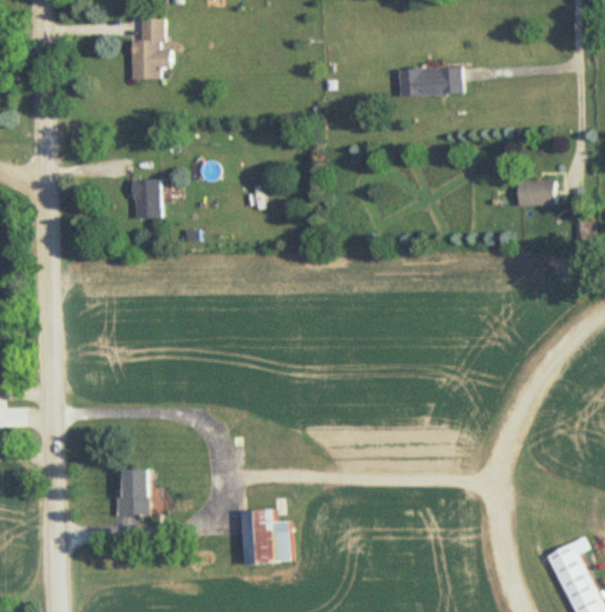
[(130,42),(130,79),(160,79),(160,69),(170,69),(170,49),(163,49),(163,19),(140,19),(140,42),(130,42)]
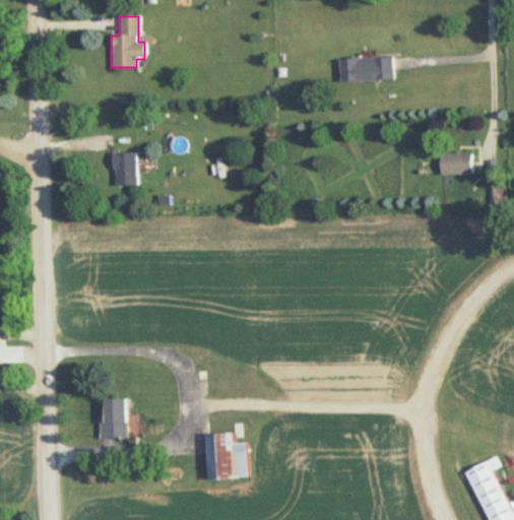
[(392,79),(391,57),(338,58),(339,81),(392,79)]
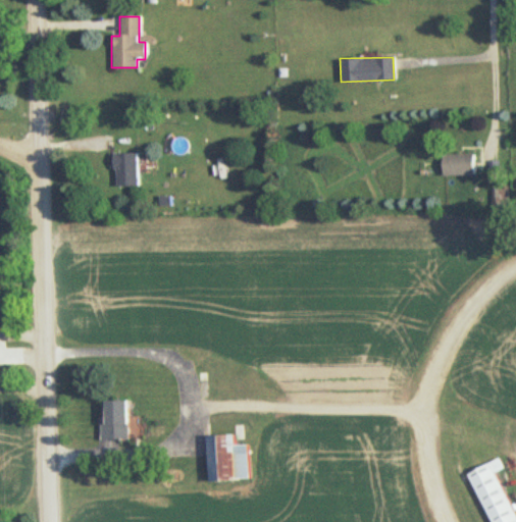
[(137,187),(137,153),(113,153),(113,187),(137,187)]
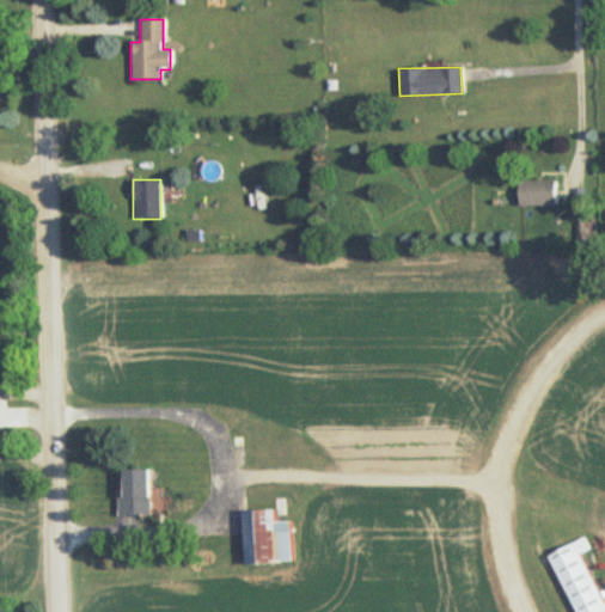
[(515,181),(515,206),(555,206),(555,181),(515,181)]
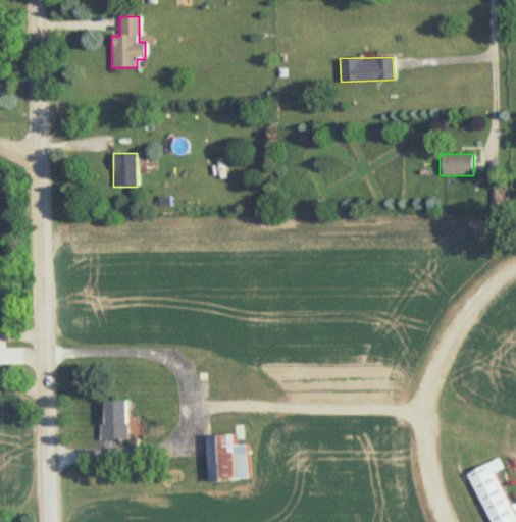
[(130,401),(104,401),(104,440),(130,440),(130,401)]
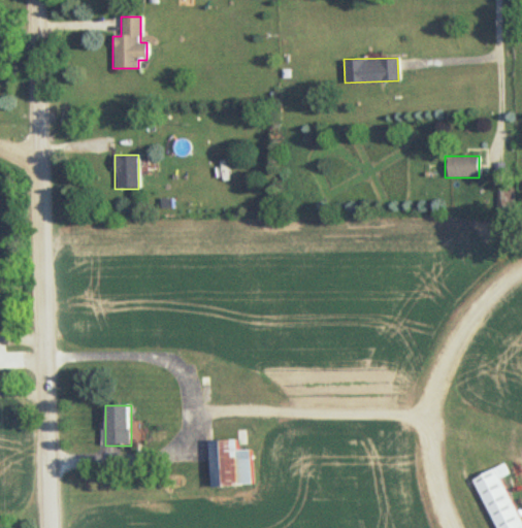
[(209,440),(211,487),(251,486),(250,458),(237,458),(236,439),(209,440)]
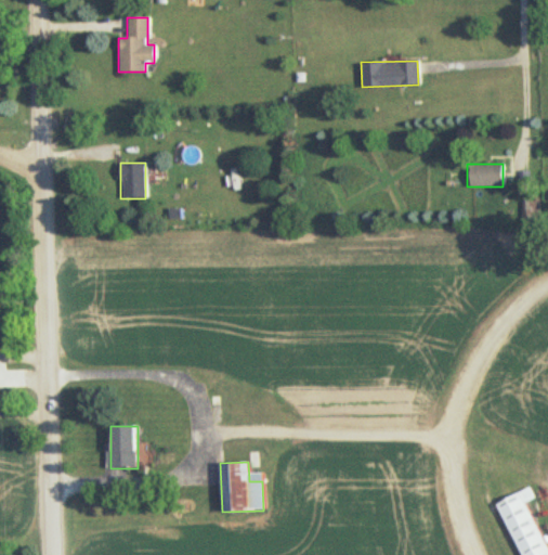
[(496,503),(519,554),(547,554),(547,553),(524,502),(533,498),(529,488),(496,503)]
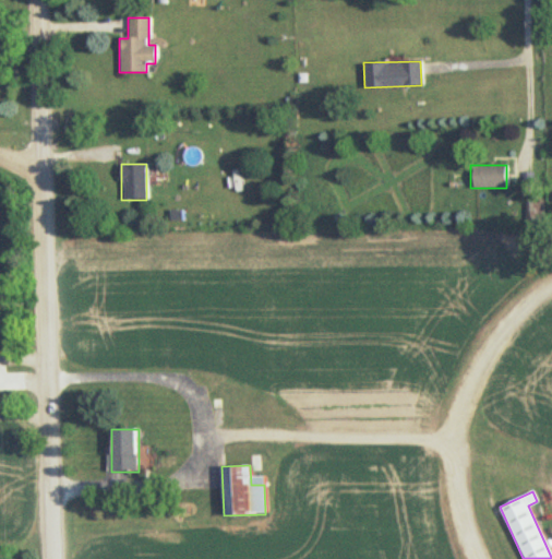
All buildings are outlined.
